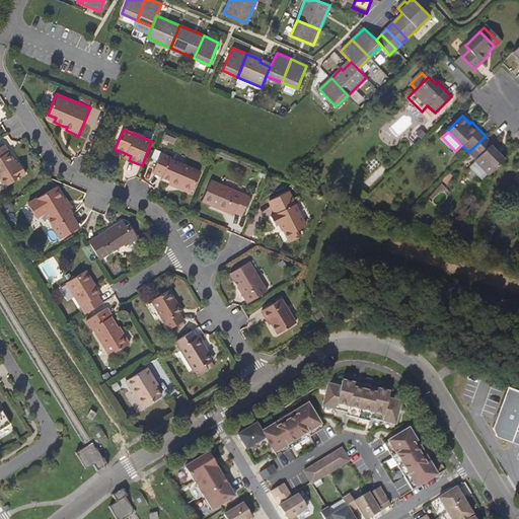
[(490,174),(505,159),(498,152),(500,151),(486,136),(468,152),(476,160),(490,173),(490,174)]
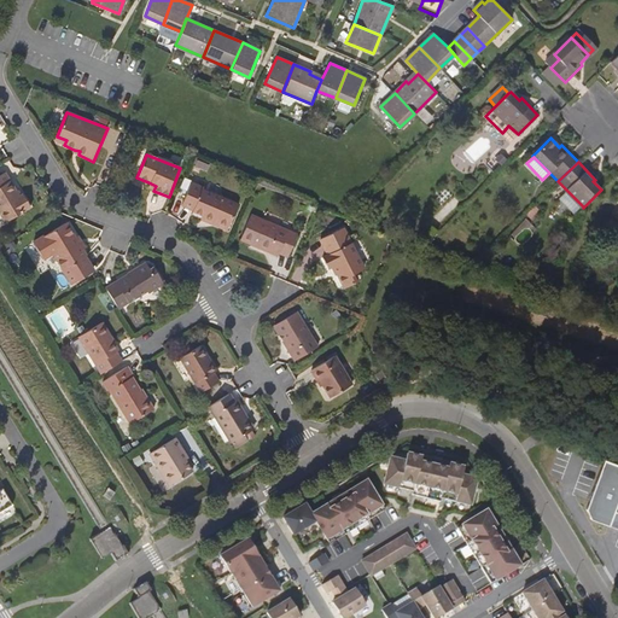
[(22,194),(6,170),(0,174),(0,208),(9,221),(33,205),(25,192),(22,194)]
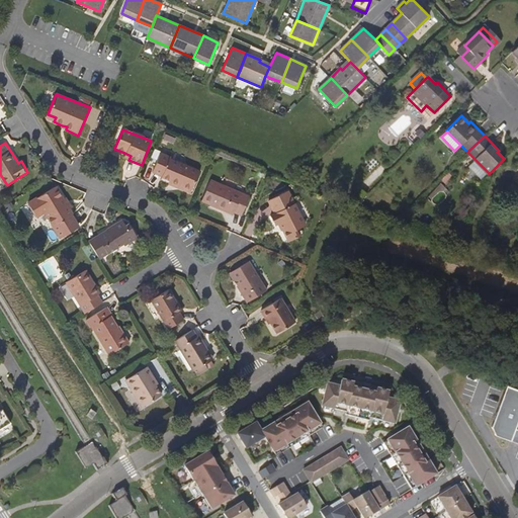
[(182,186),(181,190),(191,194),(200,173),(170,160),(170,158),(161,154),(153,172),(163,177),(163,178),(171,182),(182,186)]
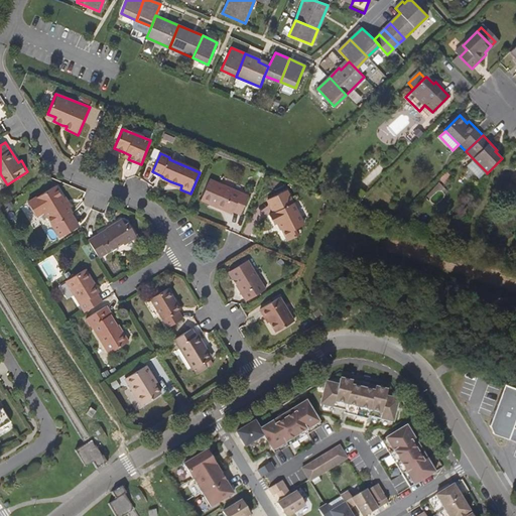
[(481,178),(487,172),(474,159),(468,165),(481,178)]
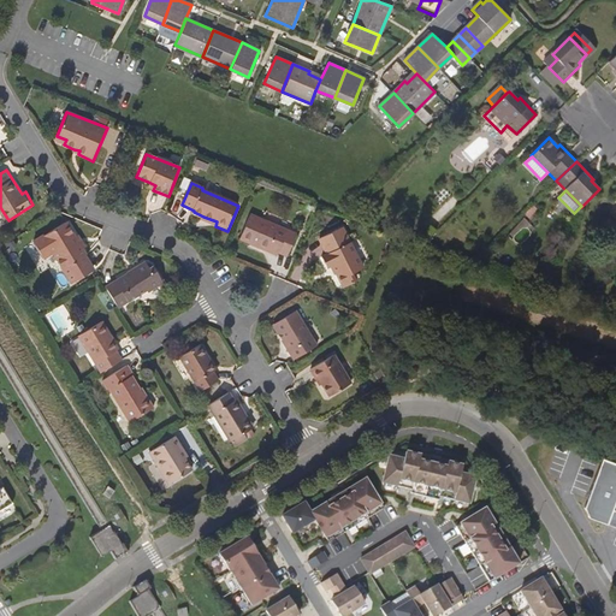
[(288,256),(297,234),(252,214),(241,238),(252,242),(250,243),(278,255),(279,253),(288,256)]
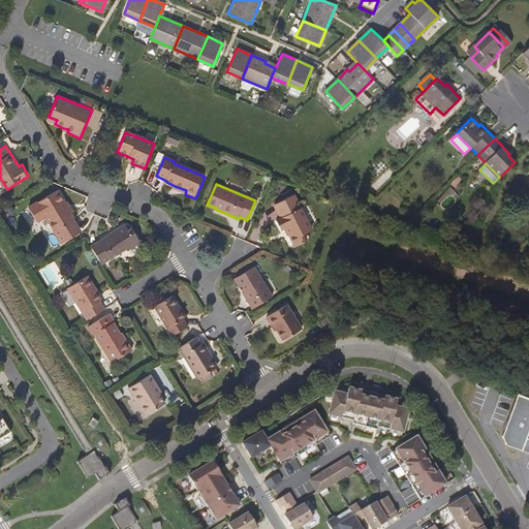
[(174,190),(185,194),(186,190),(175,186),(174,190)]
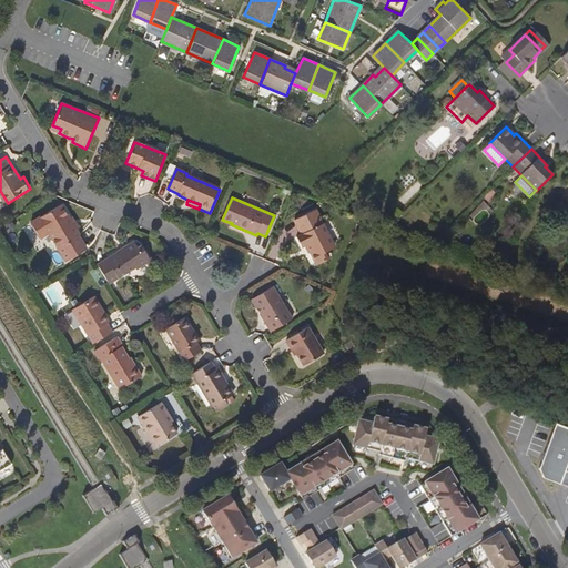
[(80,235),(62,205),(32,223),(41,237),(50,232),(68,261),(85,251),(78,237),(80,235)]
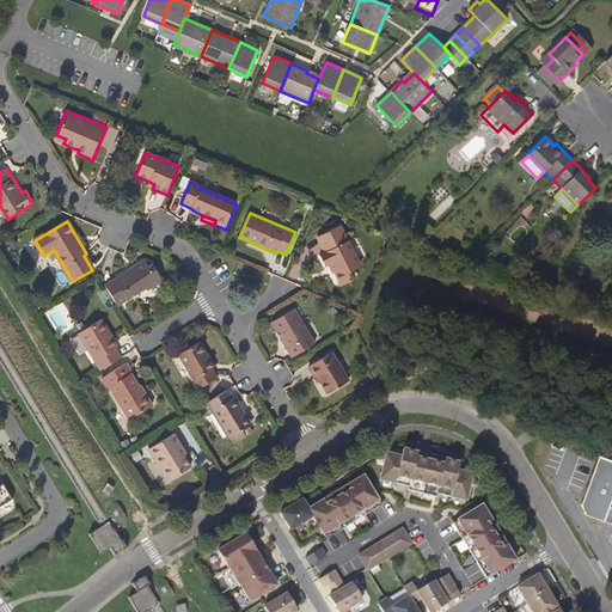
[(342,285),(354,279),(350,271),(361,265),(341,225),(318,237),(325,252),(320,255),(325,265),(331,263),(342,285)]
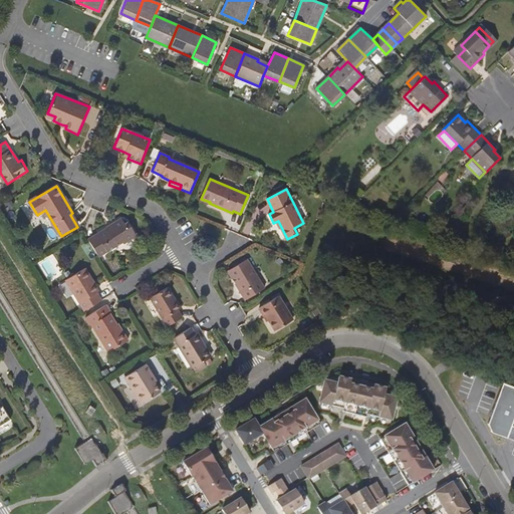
[(88,240),(99,256),(122,242),(123,244),(137,236),(131,227),(127,228),(125,225),(121,219),(112,225),(113,227),(108,230),(106,228),(88,240)]
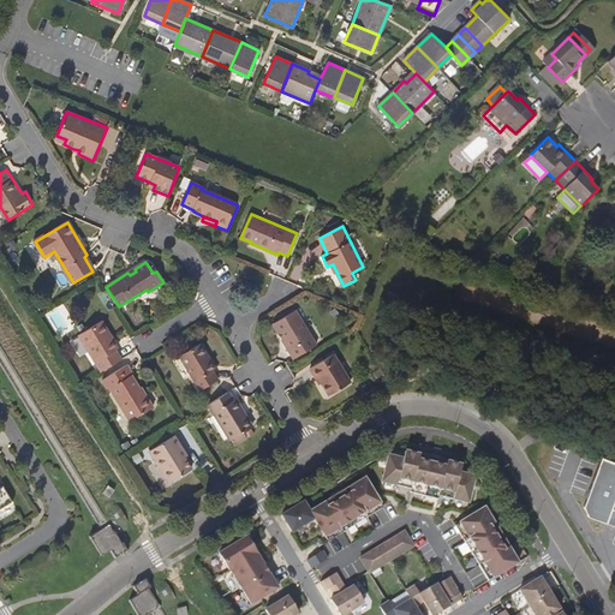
[(294,359),(317,345),(296,309),(275,323),(280,332),(279,333),(294,359)]
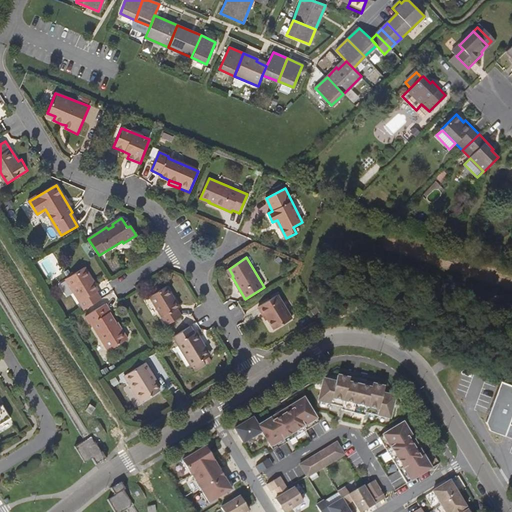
[(84,309),(102,299),(97,292),(99,291),(94,284),(93,284),(91,280),(92,279),(85,268),(67,279),(84,309)]
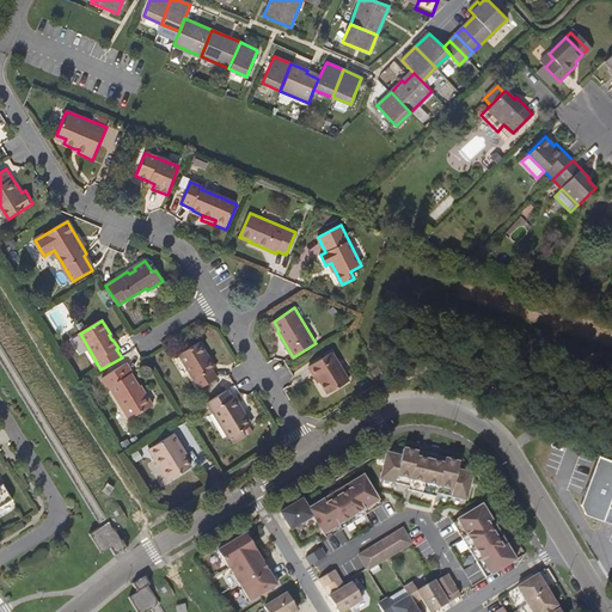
[(206,354),(199,343),(179,355),(200,389),(218,378),(213,369),(215,368),(209,360),(208,360),(206,355),(206,354)]
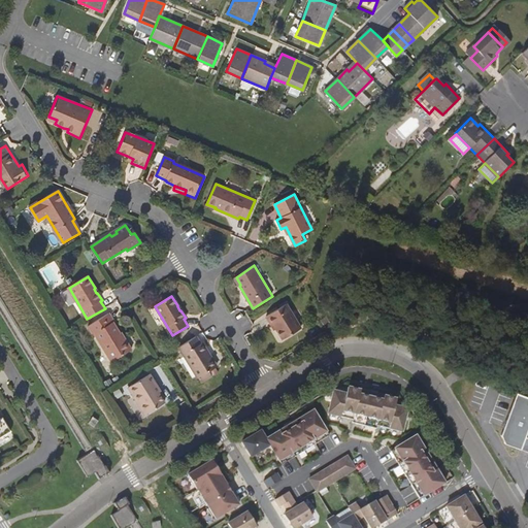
[(284,339),(302,327),(287,303),(267,316),(272,323),(273,322),(284,339)]
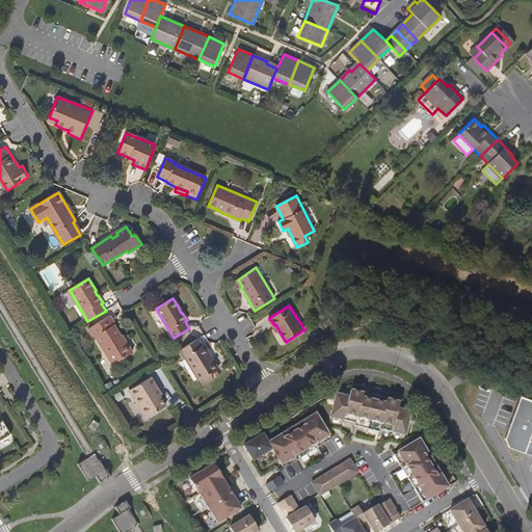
[(115,323),(110,315),(88,328),(94,337),(96,337),(113,365),(133,352),(126,341),(125,342),(114,325),(115,323)]
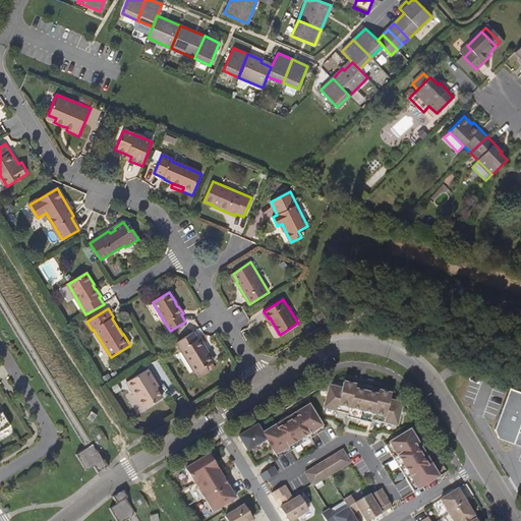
[(194,332),(177,342),(195,371),(213,360),(205,347),(207,346),(200,338),(198,339),(194,332)]
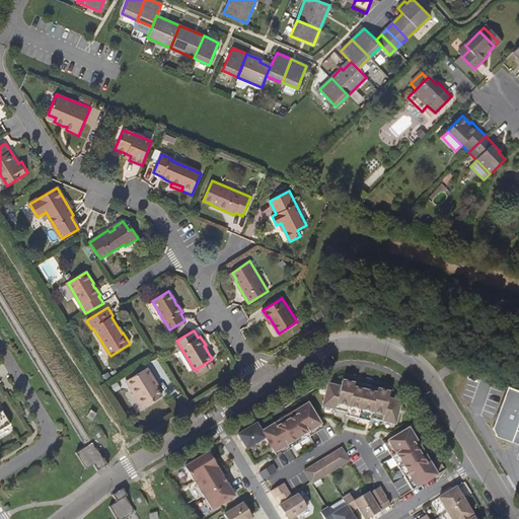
[(153,380),(155,379),(148,368),(127,381),(136,396),(139,394),(146,406),(163,395),(156,385),(153,380)]
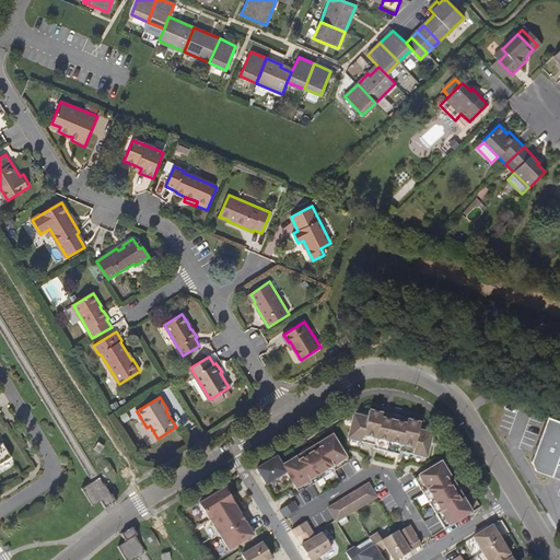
[(420,423),(369,411),(366,418),(353,415),(348,439),(374,445),(373,448),(398,455),(399,451),(426,457),(431,434),(418,431),(420,423)]
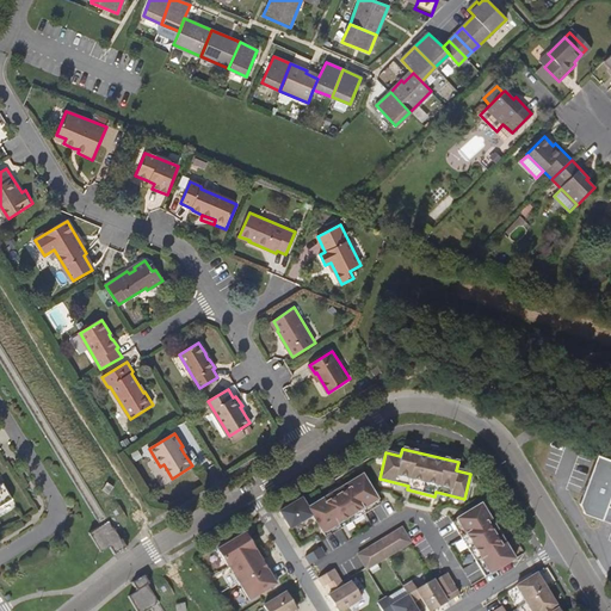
[(610,461),(592,455),(575,505),(579,513),(610,524),(610,461)]
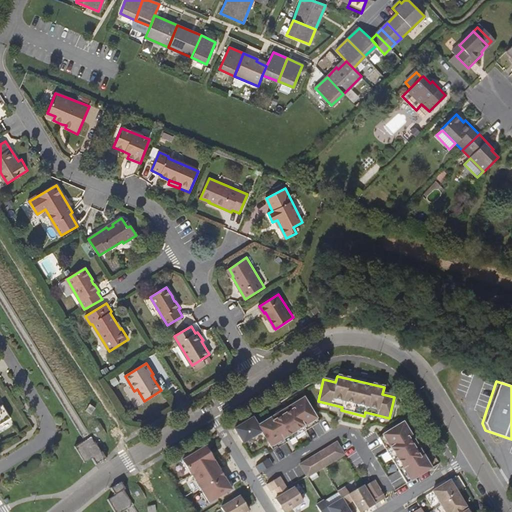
[(141,403),(144,401),(137,389),(134,391),(141,403)]
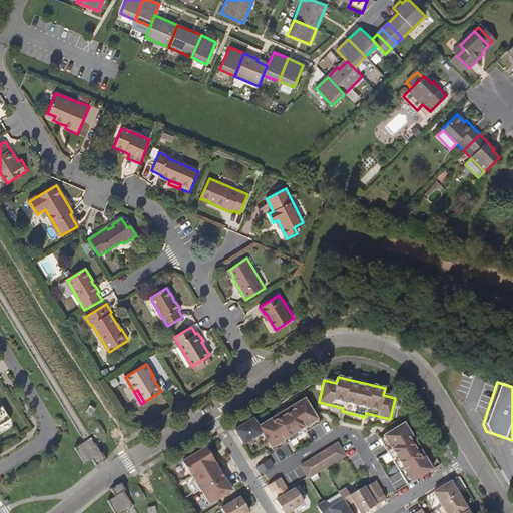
[(305,399),(259,427),(263,433),(274,452),(320,424),(305,399)]
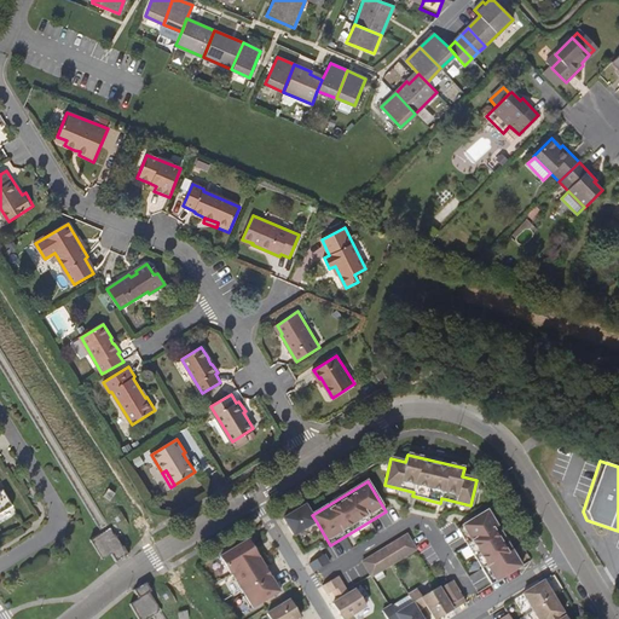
[(0,513),(12,505),(3,490),(0,490),(0,513)]
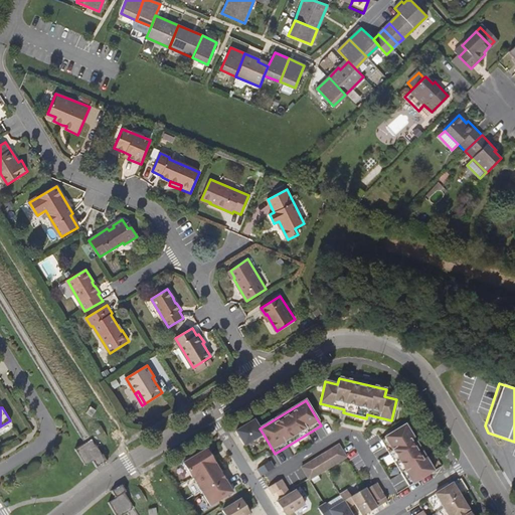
[(254,420),(236,432),(244,446),(264,435),(260,428),(254,420)]
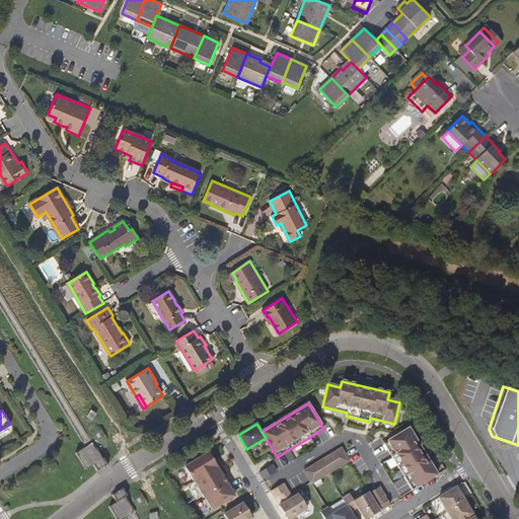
[(409,429),(384,444),(413,491),(437,475),(409,429)]
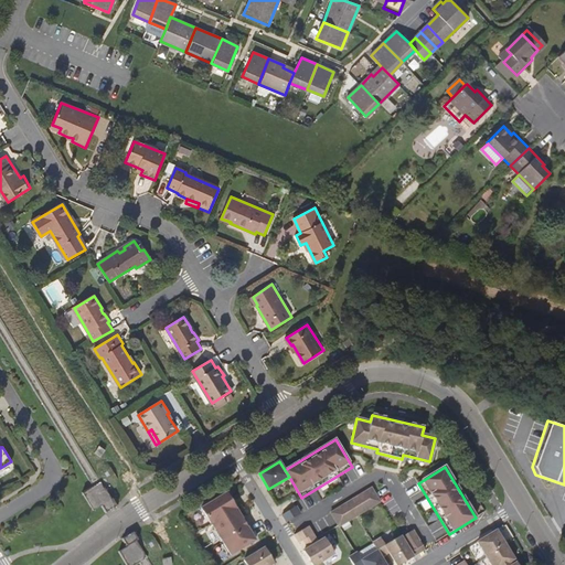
[(103,503),(107,510),(117,503),(102,480),(84,491),(95,509),(103,503)]
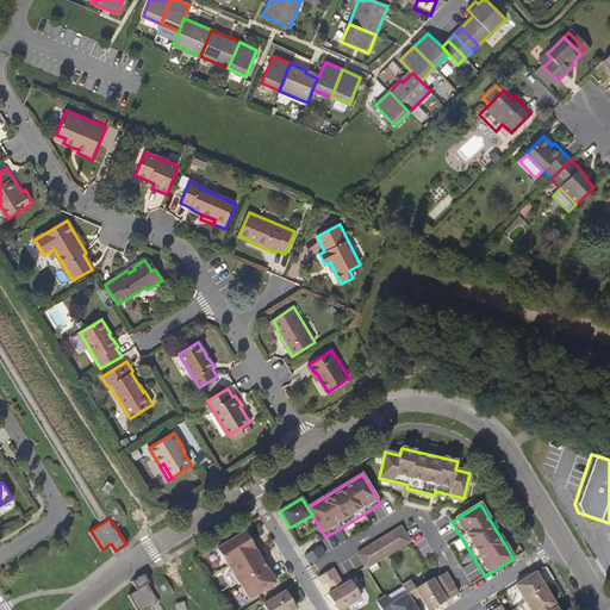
[(402,527),(358,554),(366,568),(410,542),(402,527)]
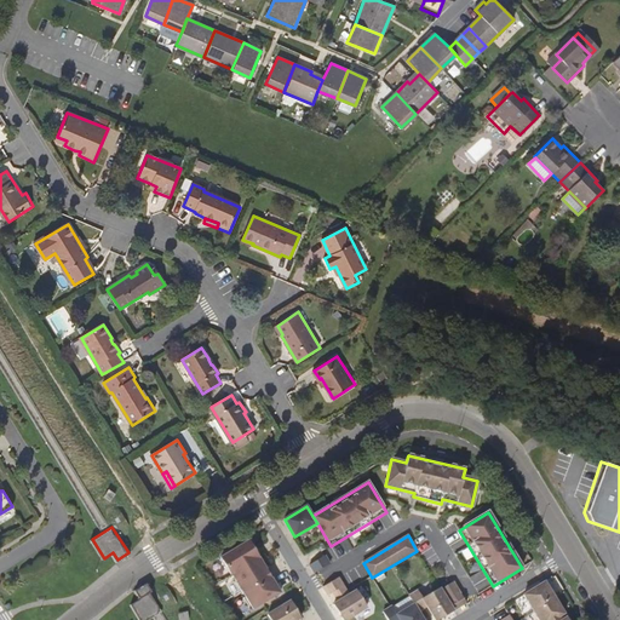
[(248,541),(220,558),(231,574),(233,574),(259,557),(248,541)]
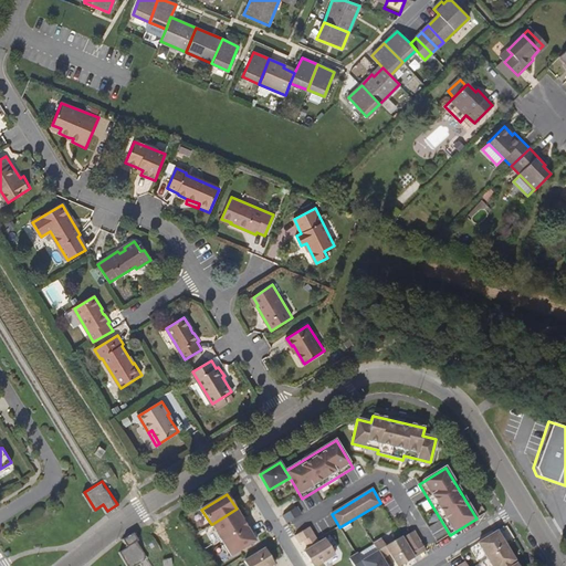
[(296,507),(283,515),(287,523),(301,515),(296,507)]
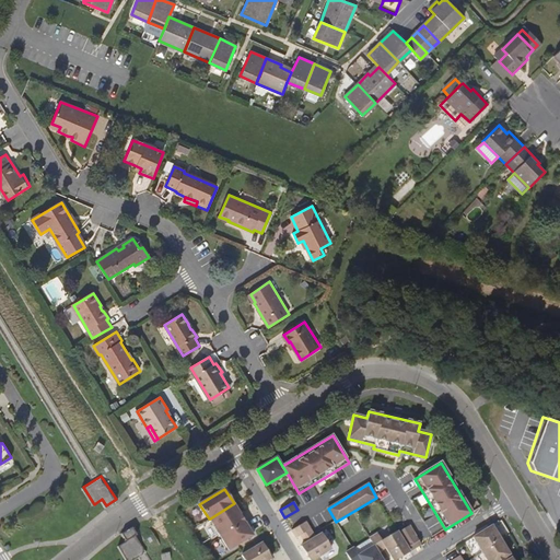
[(245,522),(234,503),(210,518),(221,537),(245,522)]
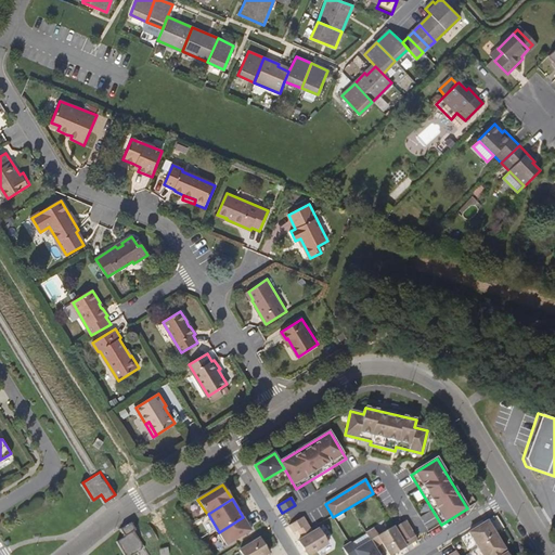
[(252,531),(243,517),(219,532),(227,545),(252,531)]
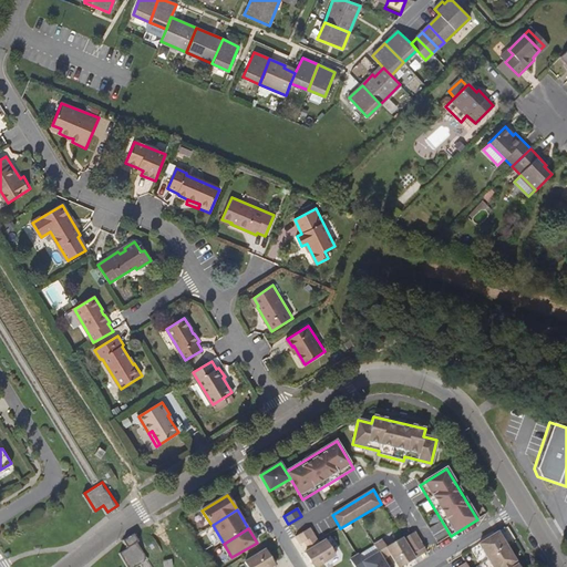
[(309,528),(296,537),(300,545),(305,542),(315,536),(309,528)]
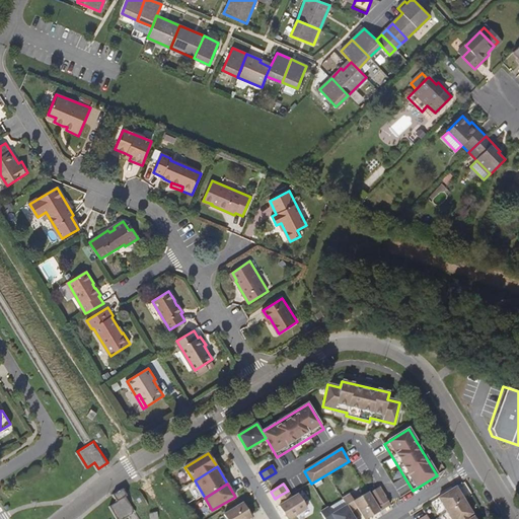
[(379,487),(369,494),(380,512),(390,505),(379,487)]
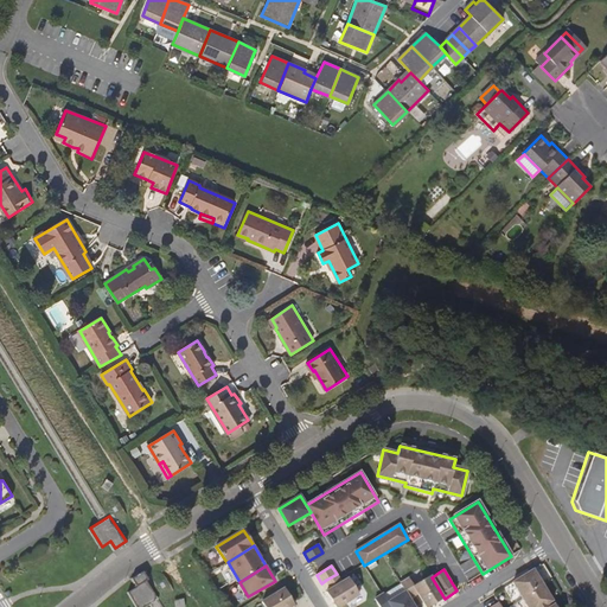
[(523,598),(543,586),(534,570),(513,582),(523,598)]
